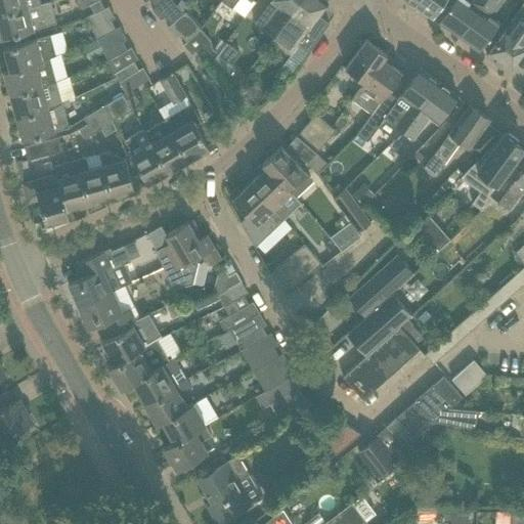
[(41,2),(40,0),(0,0),(0,13),(26,7),(41,2)]
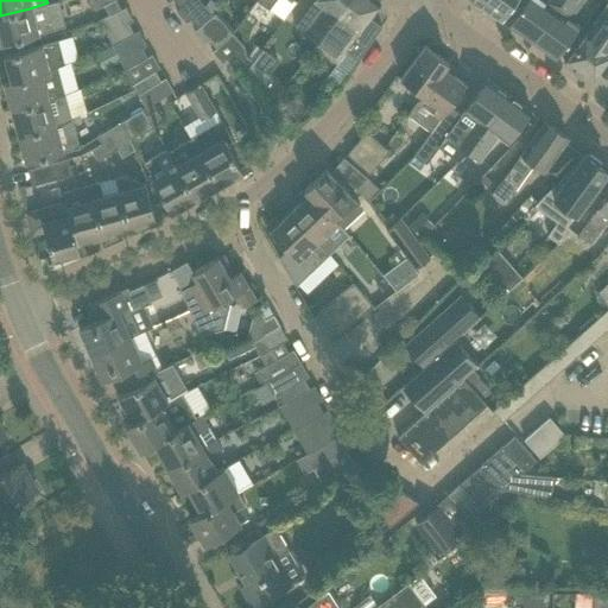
[(121,10),(115,0),(95,0),(100,7),(103,5),(109,16),(121,10)]
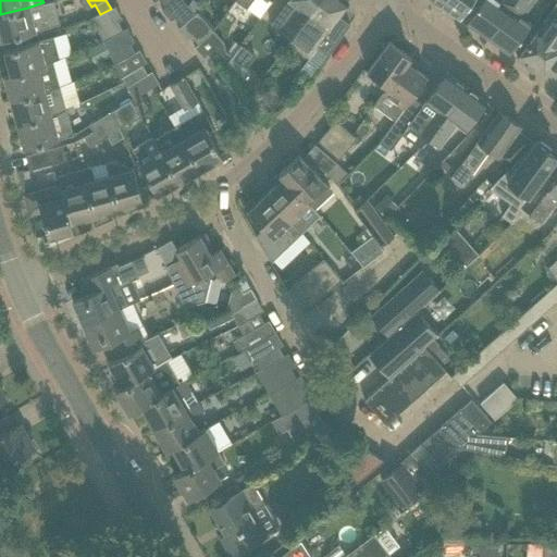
[(172,0),(165,7),(161,10),(170,20),(174,16),(182,25),(193,15),(195,13),(188,5),(193,1),(192,0),(172,0)]
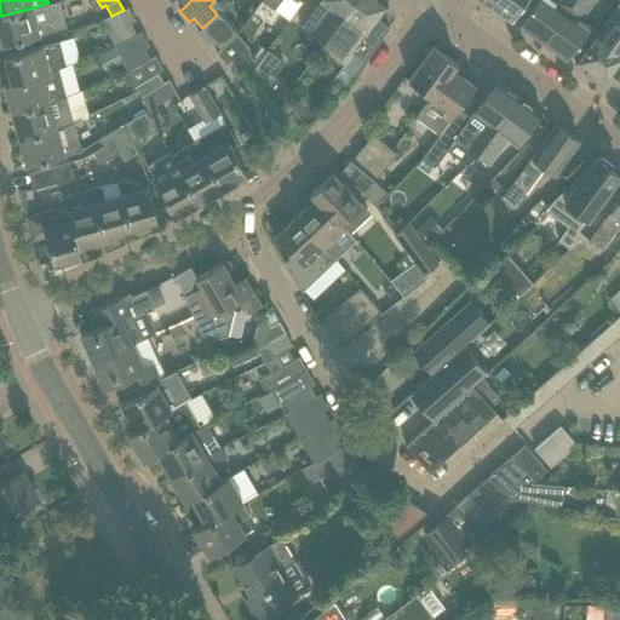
[(262,0),(290,19),(302,3),(299,0),(262,0)]
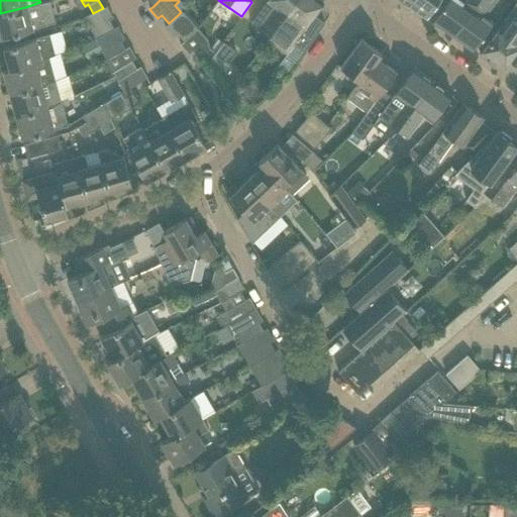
[(271,35),(295,0),(267,0),(267,1),(276,7),(261,28),(270,34),(271,35)]
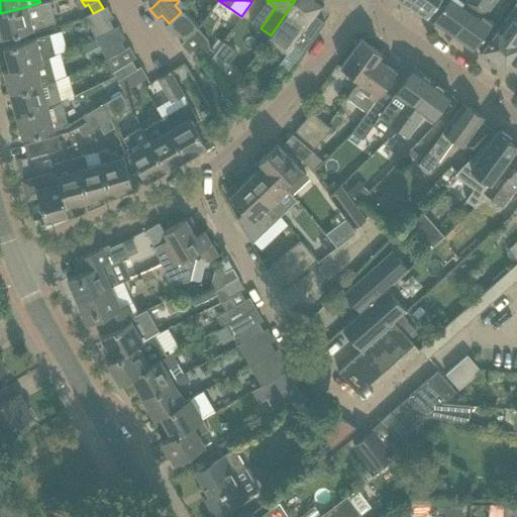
[(314,15),(323,2),(320,0),(295,0),(271,35),(270,34),(267,38),(286,53),(293,42),(304,52),(324,22),(314,15)]
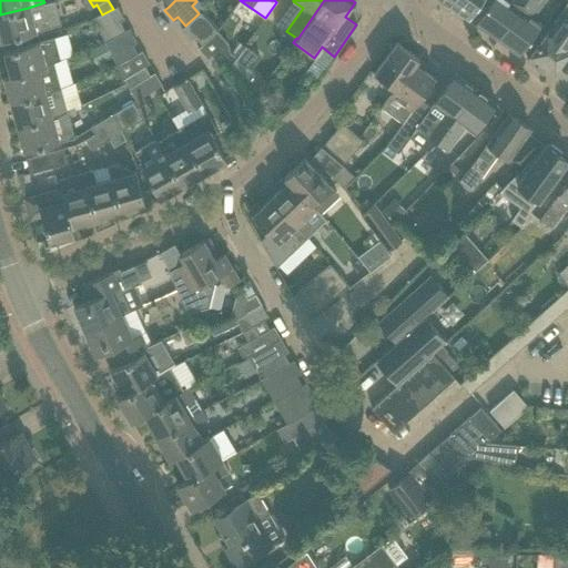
[(445,0),(468,16),(478,0),(445,0)]
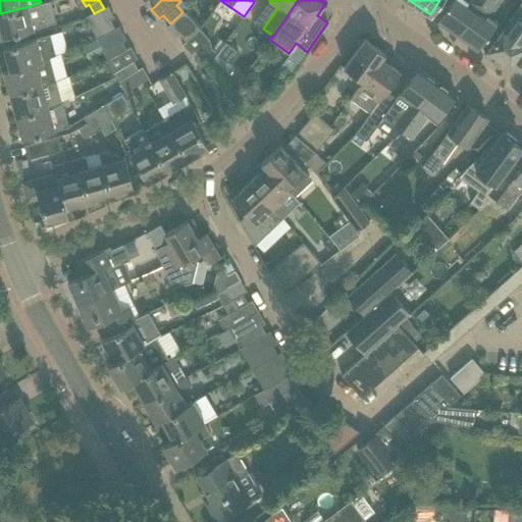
[(457,35),(481,0),(452,0),(437,20),(457,35)]
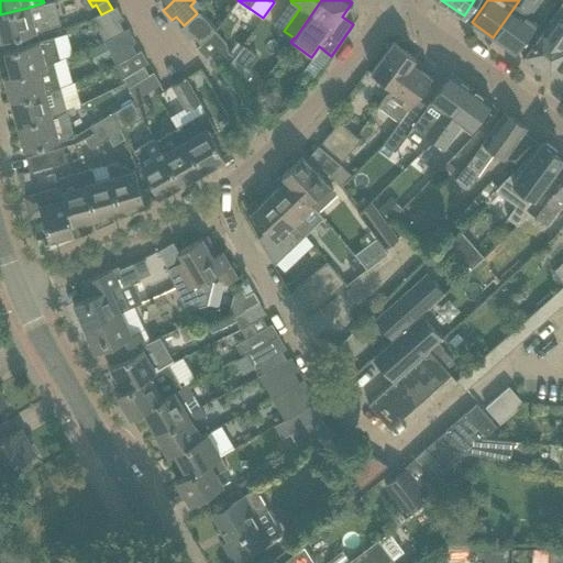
[(537,0),(519,0),(493,37),(515,53),(536,23),(526,15),(537,0)]
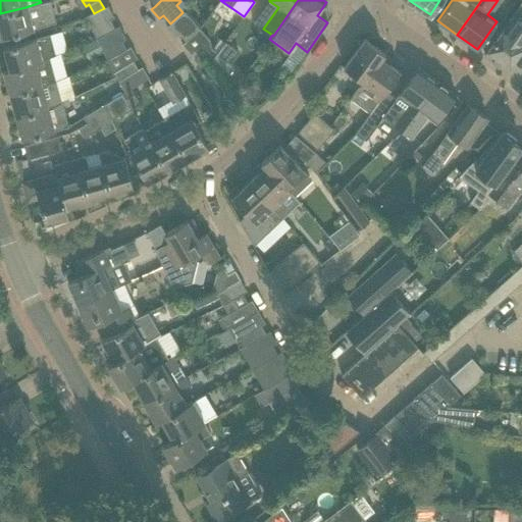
[(47,25),(41,2),(25,7),(0,13),(0,34),(1,38),(47,25)]
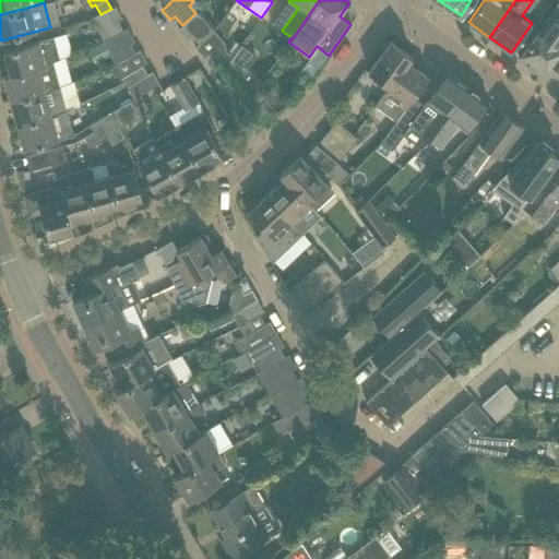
[(105,40),(122,31),(118,22),(122,19),(116,7),(111,9),(100,14),(93,18),(105,40)]
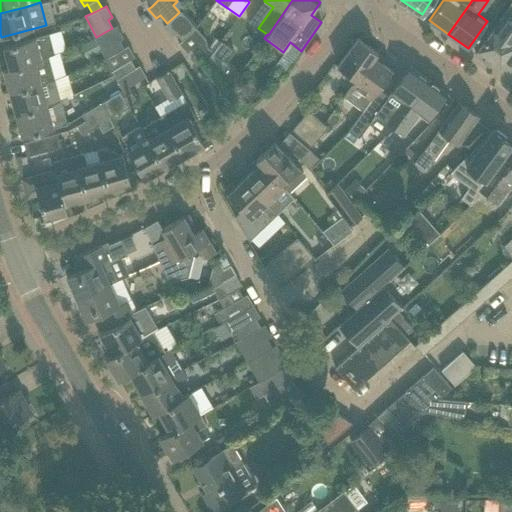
[(196,28),(181,11),(179,12),(177,14),(167,23),(163,26),(172,36),(175,33),(182,41),(194,30),(196,28)]
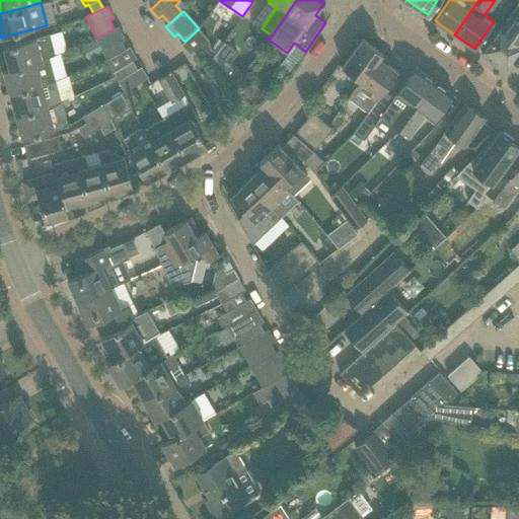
[(493,38),(482,54),(504,70),(516,54),(518,49),(518,15),(513,11),(501,26),(493,38)]
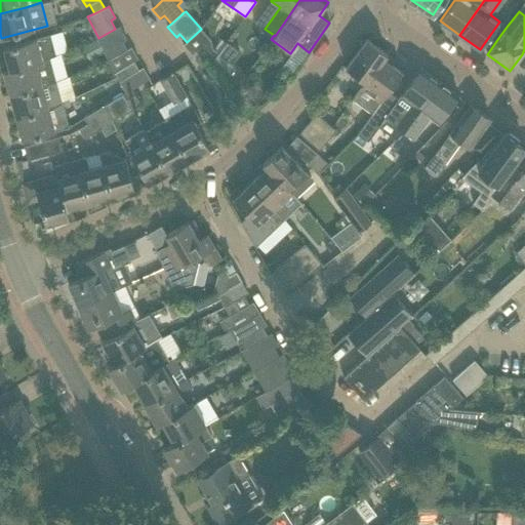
[(127,49),(122,40),(126,38),(119,27),(115,29),(106,34),(98,38),(105,51),(110,61),(113,58),(127,49)]
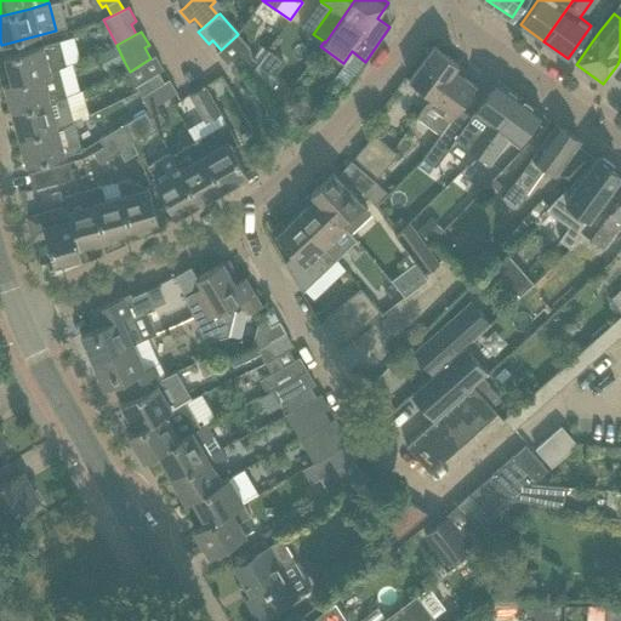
[(251,58),(249,46),(238,34),(235,36),(221,50),(217,52),(227,64),(231,61),(239,70),(243,67),(250,74),(260,62),(251,58)]
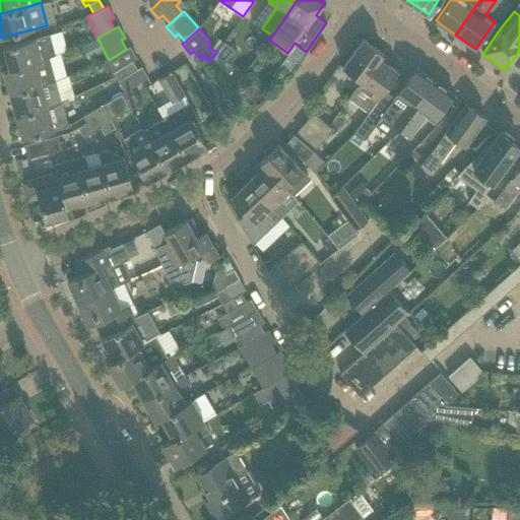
[(50,34),(35,39),(4,47),(10,69),(50,58),(56,55),(50,34)]
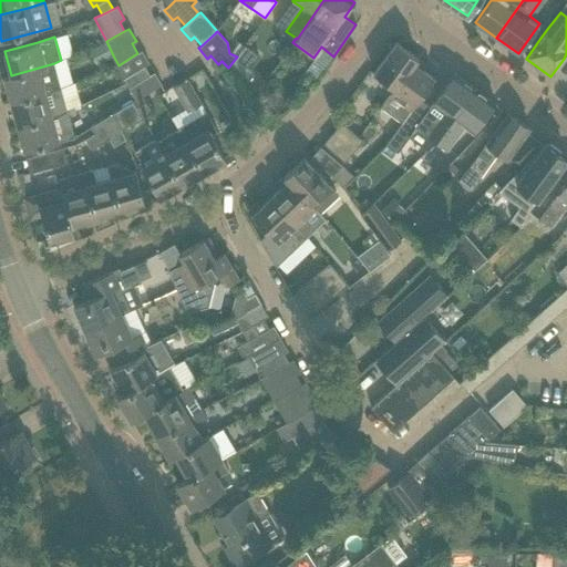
[(390,94),(416,58),(395,42),(373,73),(393,89),(389,93),(390,94)]
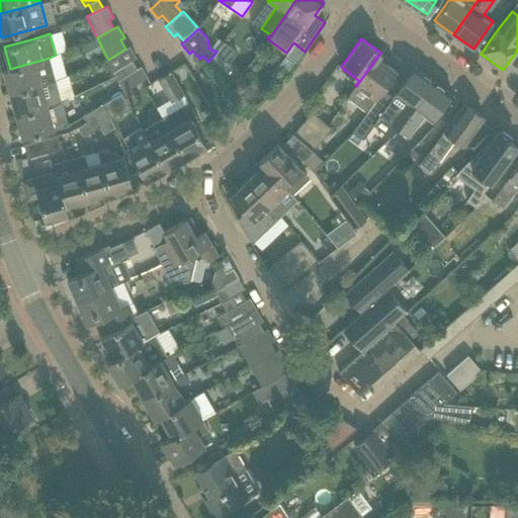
[(224,41),(217,52),(208,62),(223,77),(234,87),(241,77),(230,68),(233,65),(229,62),(236,52),(224,41)]
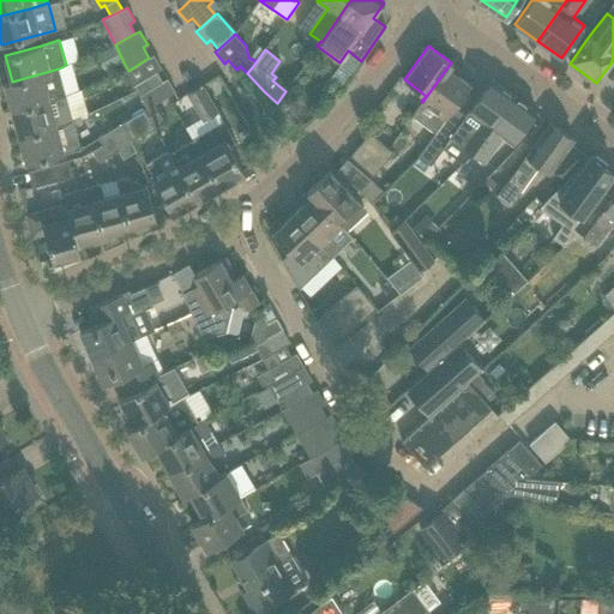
[(162,82),(156,72),(161,68),(154,55),(149,58),(132,68),(128,71),(134,84),(144,78),(150,89),(162,82)]
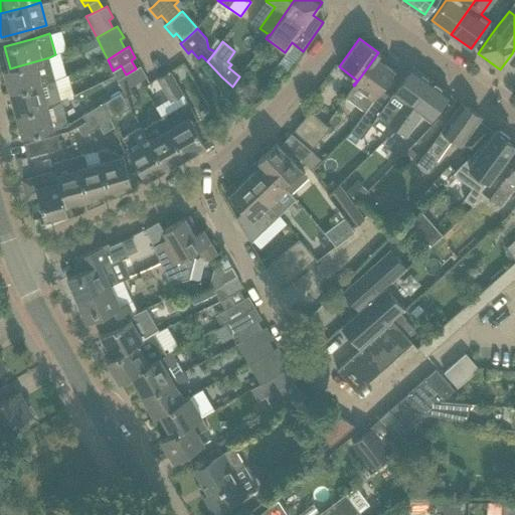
[(386,58),(378,52),(354,86),(353,84),(345,98),(364,112),(380,90),(393,71),(383,63),(386,58)]
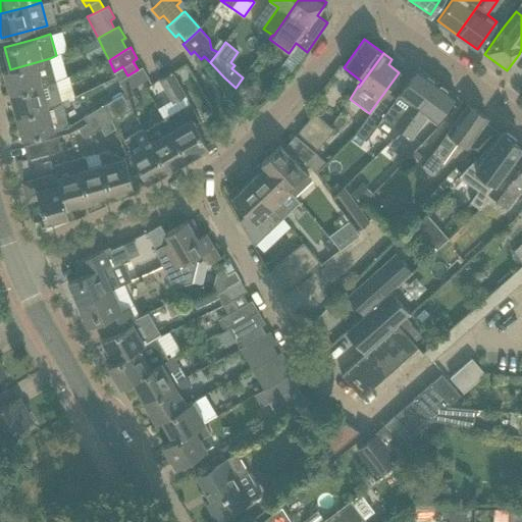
[(50,58),(10,69),(3,71),(10,94),(56,81),(50,58)]
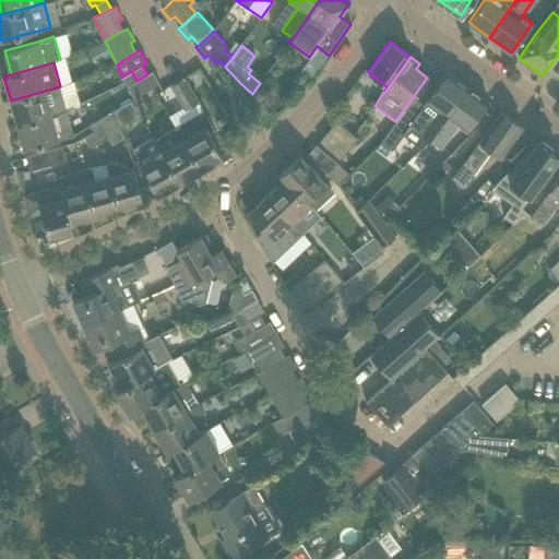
[(140,95),(159,84),(152,72),(147,74),(137,81),(131,71),(122,76),(121,78),(127,86),(133,98),(140,95)]
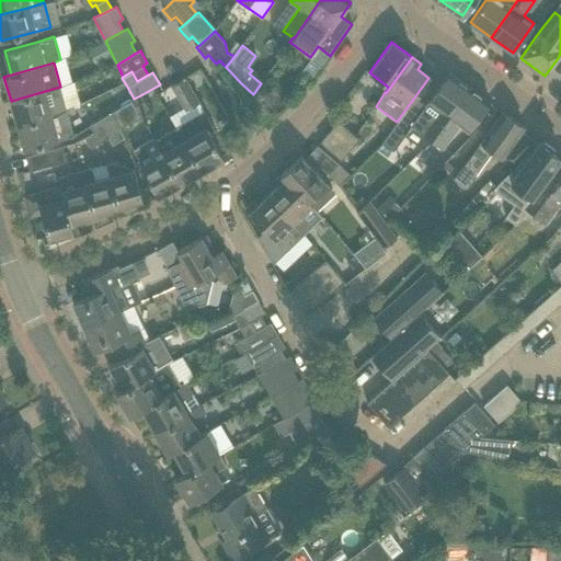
[(431,141),(469,88),(448,73),(425,106),(414,98),(397,122),(381,142),(393,151),(411,127),(431,141)]
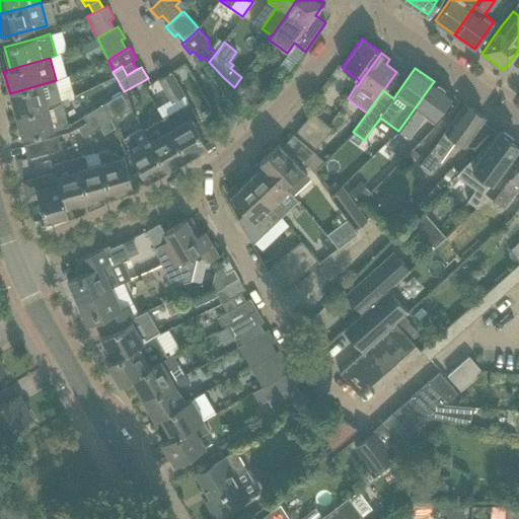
[(183,94),(170,72),(158,79),(171,101),(183,94)]
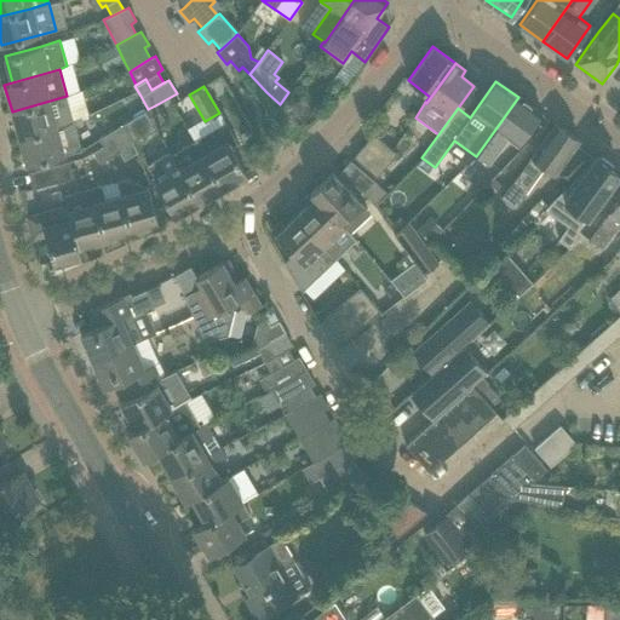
[(300,102),(288,92),(280,104),(290,113),(300,102)]
